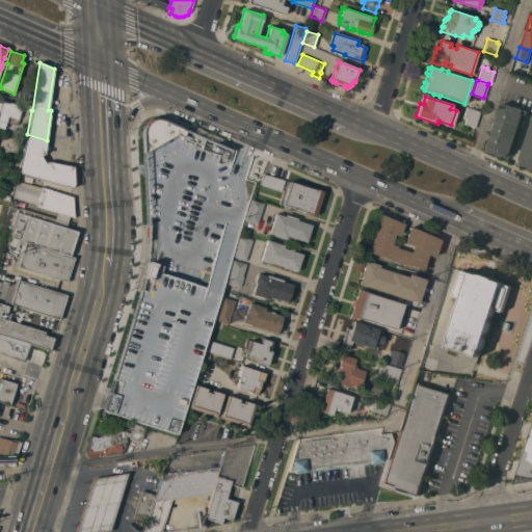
[(0,100),(22,107),(18,120),(7,116),(3,129),(0,128),(0,100)]
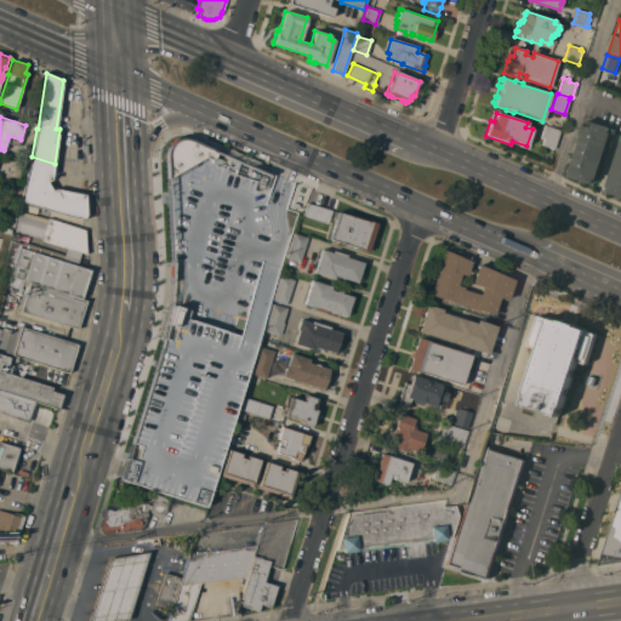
[(588,119),(611,126),(610,131),(613,132),(598,178),(594,178),(593,183),(570,175),(588,119)]
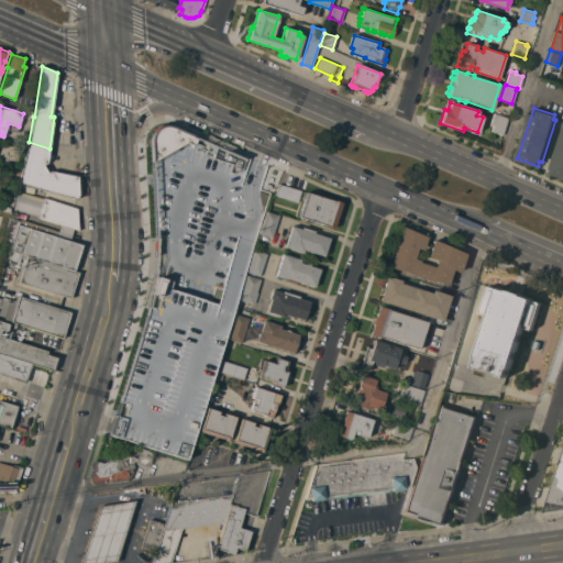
[(507,118),(501,135),(490,131),(493,127),(489,125),(493,113),(507,118)]
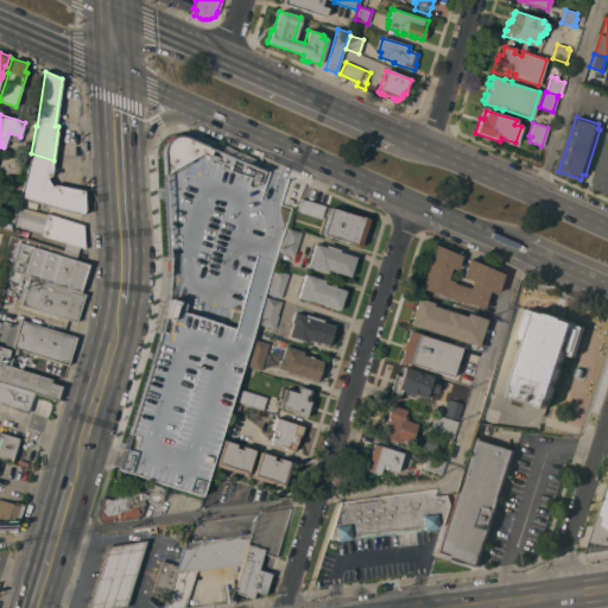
[(200,498),(114,469),(154,344),(162,314),(166,277),(166,244),(160,175),(159,153),(160,141),(170,135),(182,137),(265,173),(276,178),(287,183),(279,206),(290,209),(200,498)]
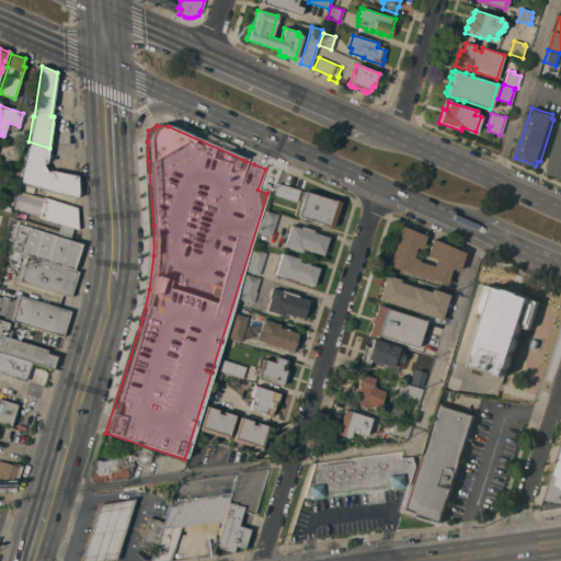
[(560,176),(550,173),(551,169),(549,168),(560,128),(560,176)]
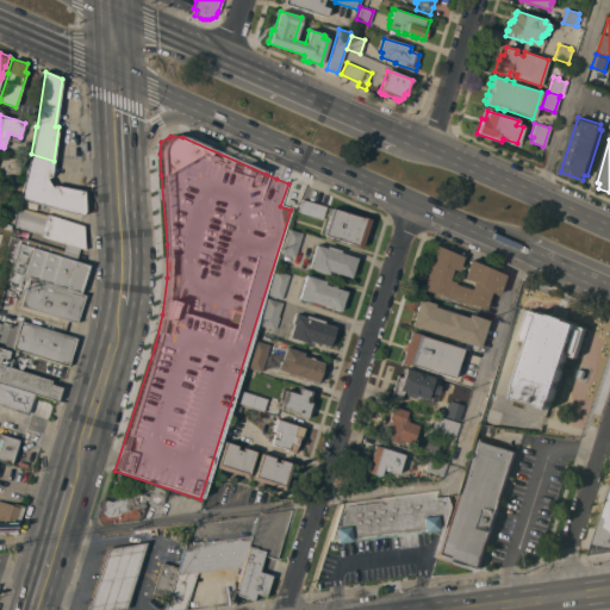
[(24,200),(20,198),(31,154),(54,161),(51,176),(55,185),(83,191),(86,211),(83,216),(47,206),(47,207),(24,200)]
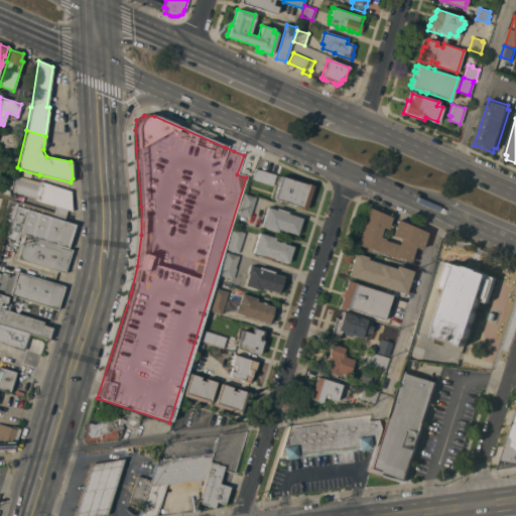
[(272,185),(252,179),(255,168),(275,175),(272,185)]
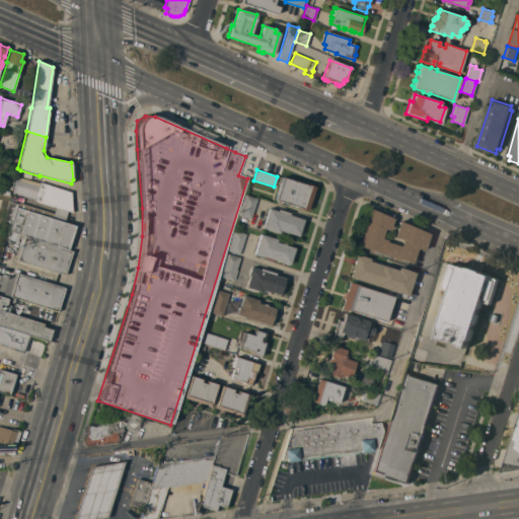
[(22,196),(12,193),(16,176),(40,183),(40,182),(71,193),(72,213),(68,211),(66,217),(20,203),(22,196)]
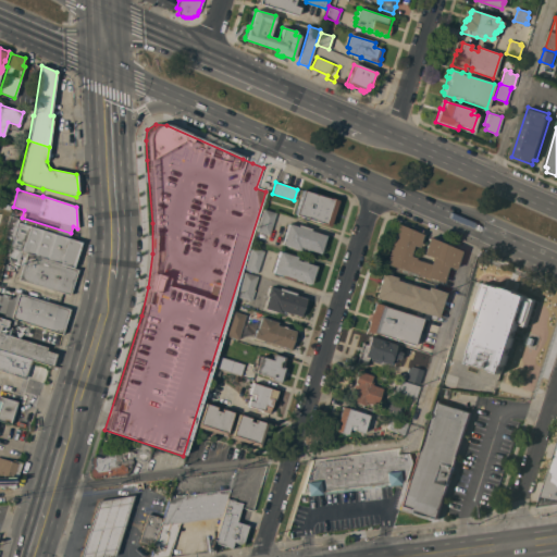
[(330,199),(330,198),(337,200),(335,210),(337,211),(335,218),(332,217),(330,226),(319,224),(320,222),(295,215),(302,190),(330,199)]
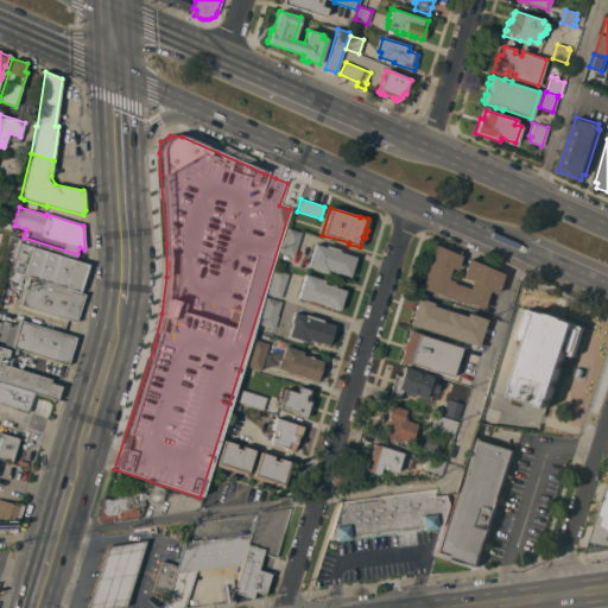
[(11,232),(0,227),(0,221),(2,210),(16,214),(11,232)]
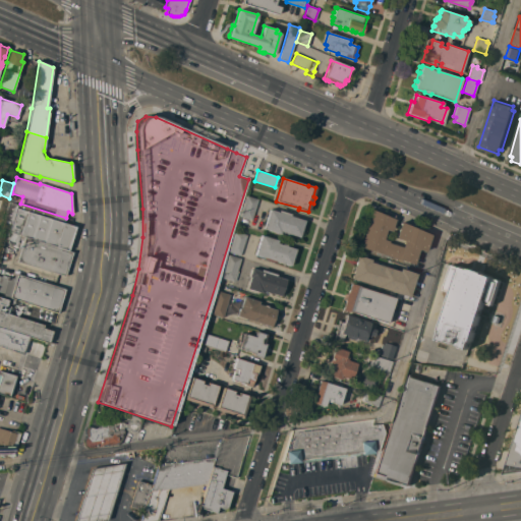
[(251,220),(241,217),(247,196),(257,199),(251,220)]
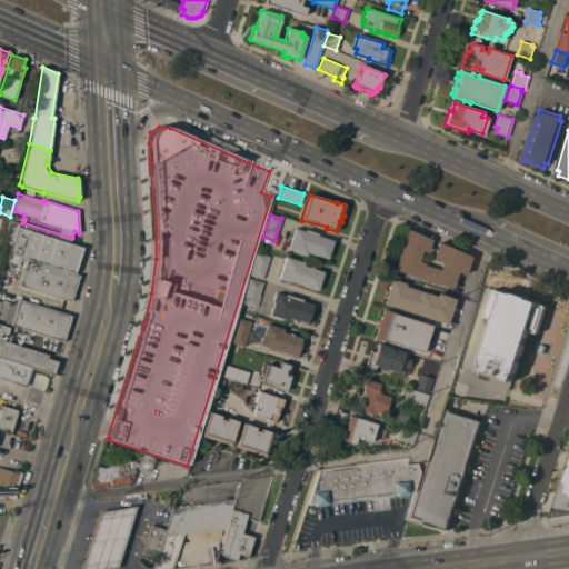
[(0,260),(10,221),(20,223),(20,221),(22,222),(72,238),(71,245),(83,248),(75,275),(27,259),(25,259),(7,252),(6,261),(0,280),(0,260)]
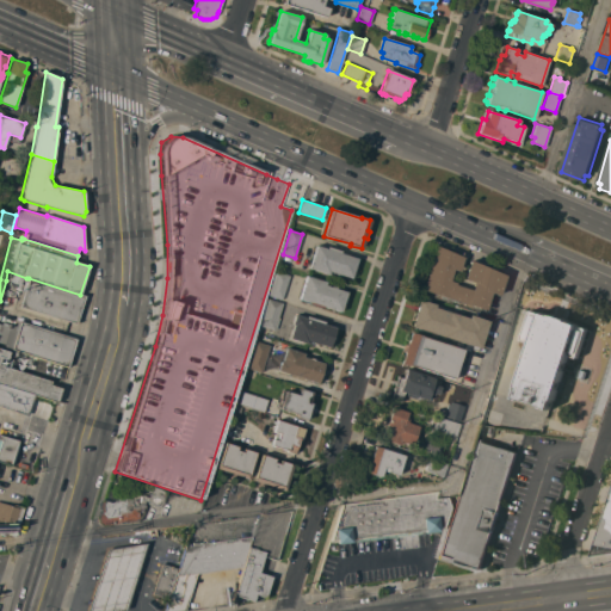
[(326,248),(327,246),(340,251),(340,253),(357,259),(351,278),(331,271),(329,275),(308,269),(316,246),(326,248)]
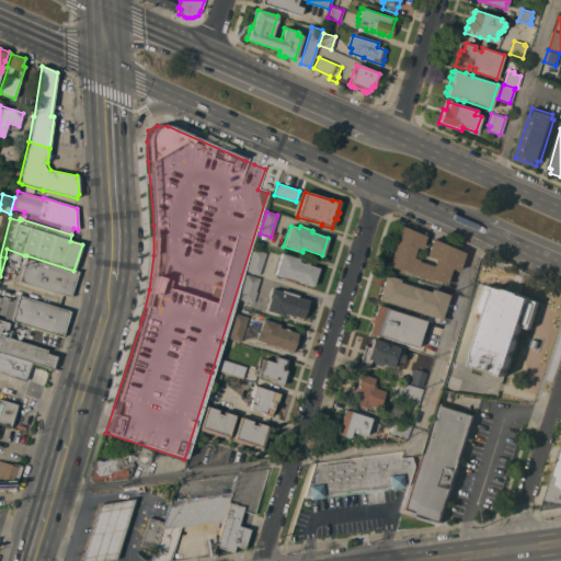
[(400,226),(425,237),(421,250),(415,248),(412,258),(419,260),(418,261),(432,266),(434,260),(425,256),(431,239),(464,253),(457,272),(450,270),(445,285),(387,266),(400,226)]
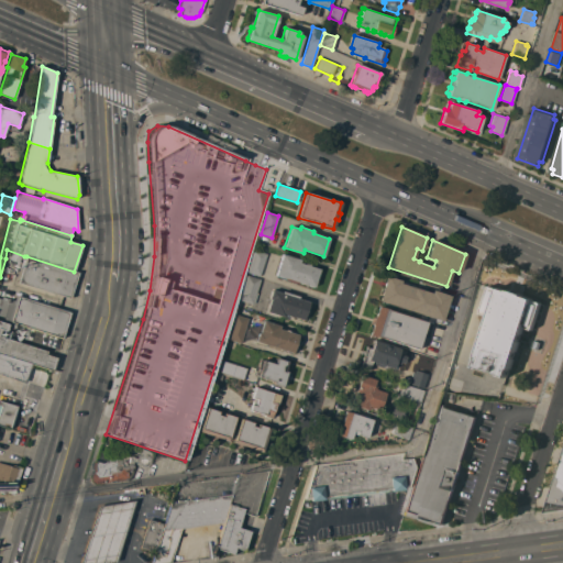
[(24,256),(23,261),(20,260),(19,263),(6,258),(7,250),(24,256)]
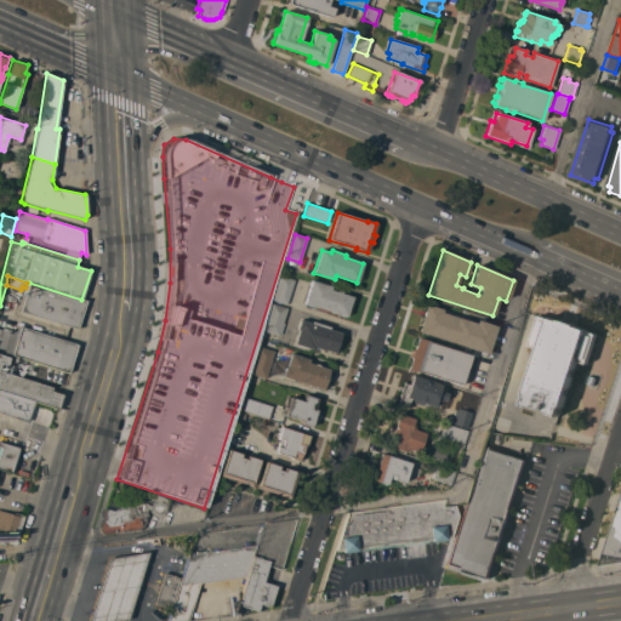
[(286,305),(274,301),(281,277),(294,280),(286,305)]
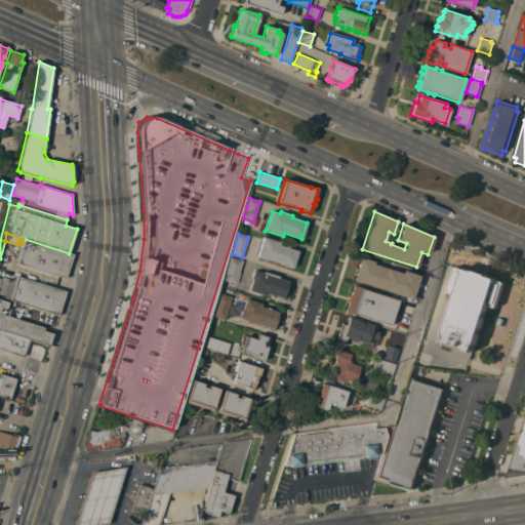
[(280,243),(279,245),(297,251),(292,268),(278,264),(277,266),(266,261),(266,259),(256,256),(263,237),(280,243)]
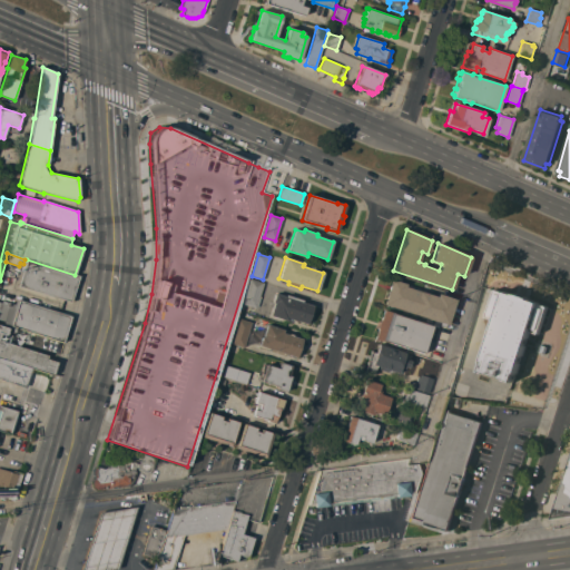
[(80,276),(79,279),(80,279),(75,300),(72,298),(71,303),(19,286),(27,259),(75,275),(80,276)]
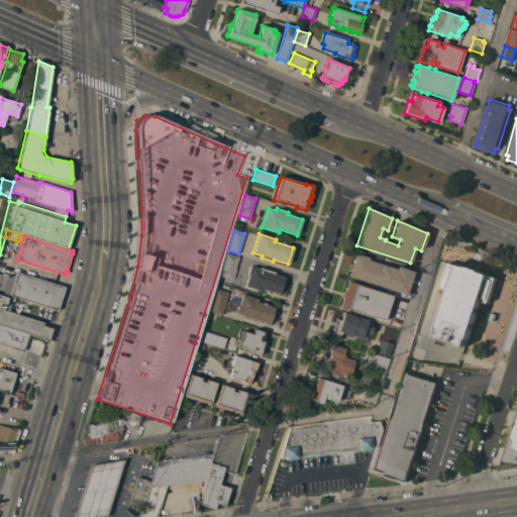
[(232,280),(219,276),(227,252),(238,256),(232,280)]
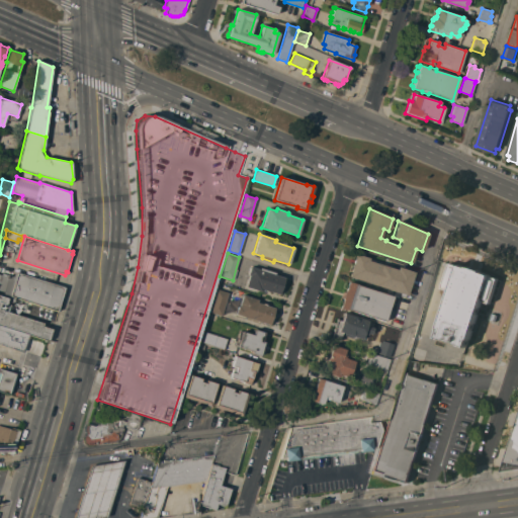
[(355,254),(368,258),(368,261),(396,270),(397,267),(413,272),(406,295),(348,277),(355,254)]
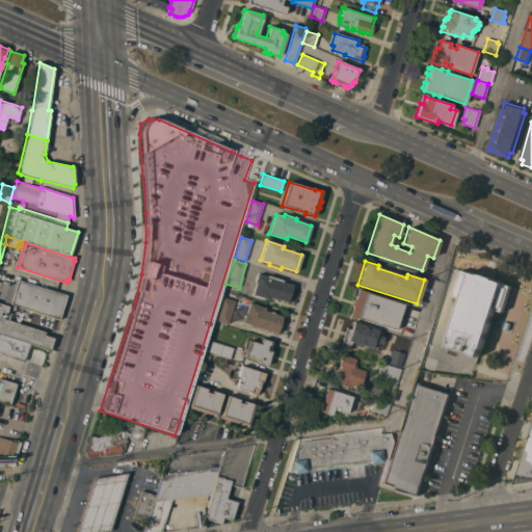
[(470,272),(471,271),(504,282),(504,283),(511,286),(503,311),(496,309),(483,348),(482,347),(479,356),(448,346),(451,338),(449,337),(462,298),(454,295),(461,269),(470,272)]
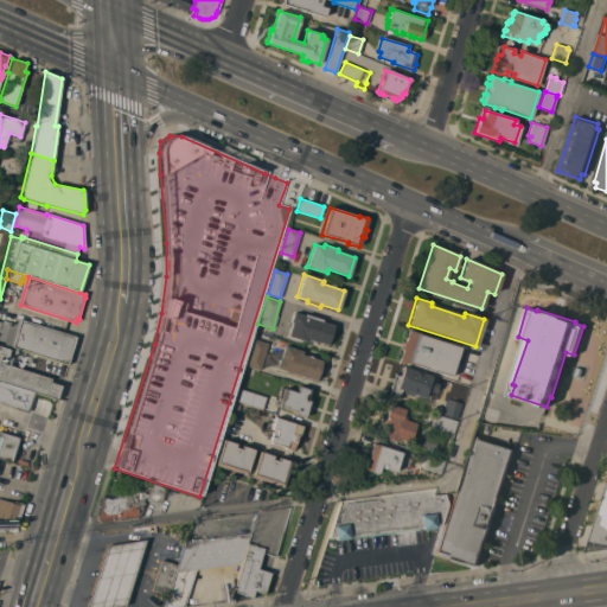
[(304,317),(304,314),(321,320),(321,323),(333,326),(327,345),(317,343),(315,343),(314,343),(313,343),(311,340),(310,344),(287,337),(292,323),(289,323),(293,313),(304,317)]
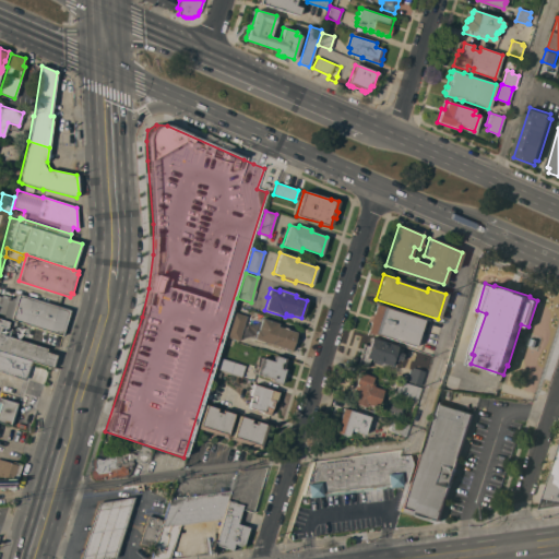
[(0,296),(2,297),(2,295),(14,299),(16,295),(19,295),(71,311),(63,334),(62,334),(62,336),(0,316),(0,296)]
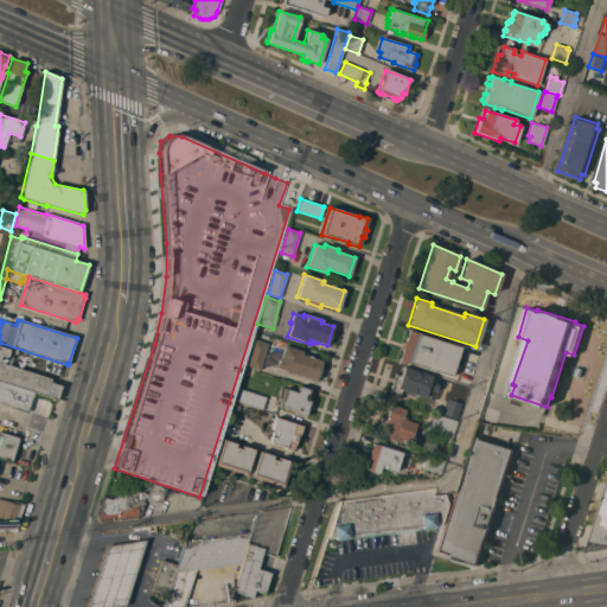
[(449,377),(411,364),(411,365),(397,362),(401,351),(400,350),(403,340),(404,340),(408,330),(421,334),(459,347),(449,377)]
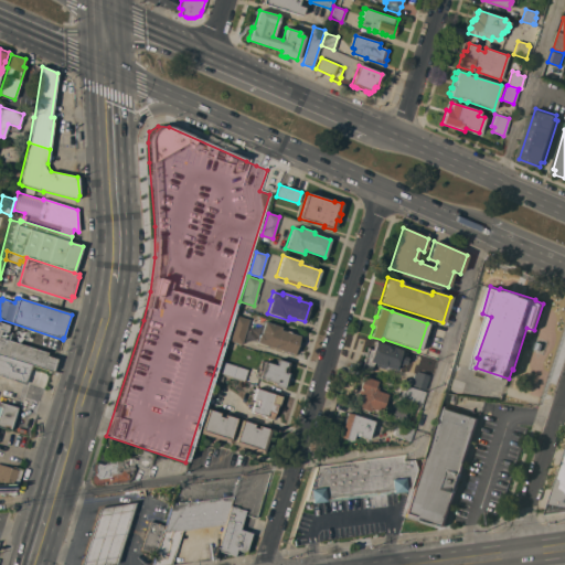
[(241,345),(227,341),(235,316),(248,320),(241,345)]
